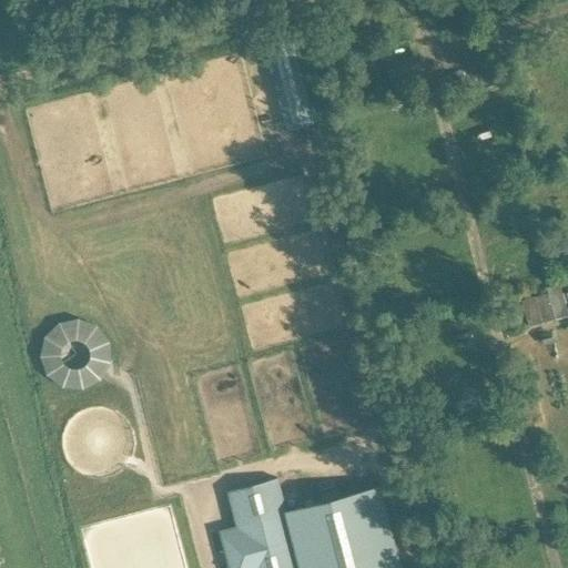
[(270,59),(283,109),(296,105),(284,56),(270,59)]
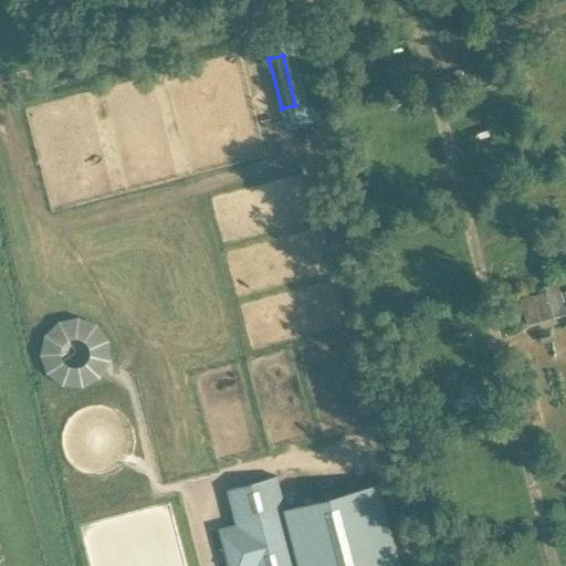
[(565,313),(565,310),(558,283),(545,286),(547,291),(521,299),(527,324),(565,313)]
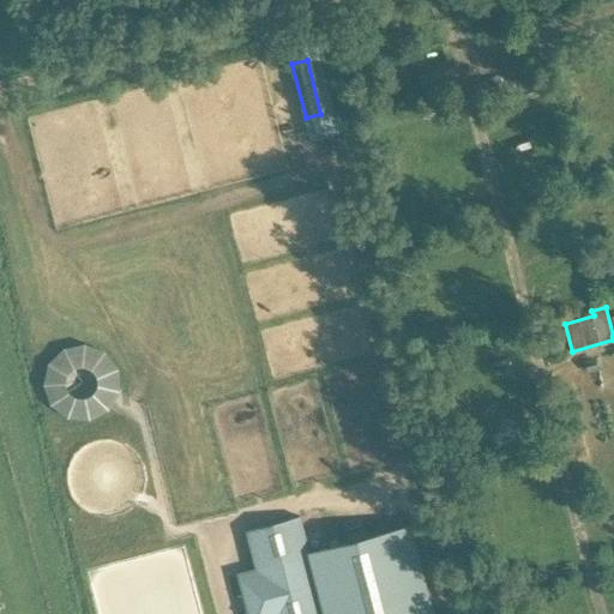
[(115,354),(46,349),(41,410),(112,414),(115,354)]
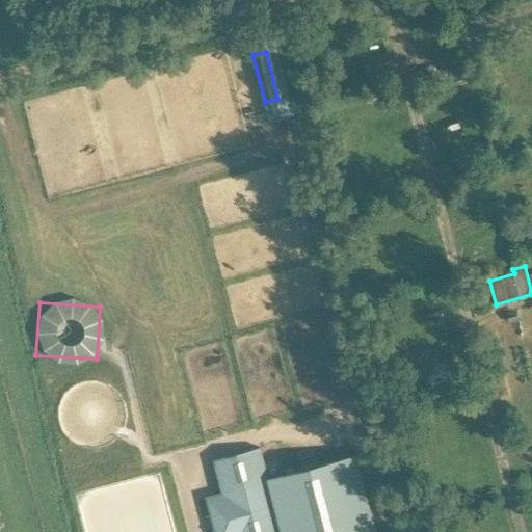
[(509,322),(520,320),(516,309),(506,312),(509,322)]
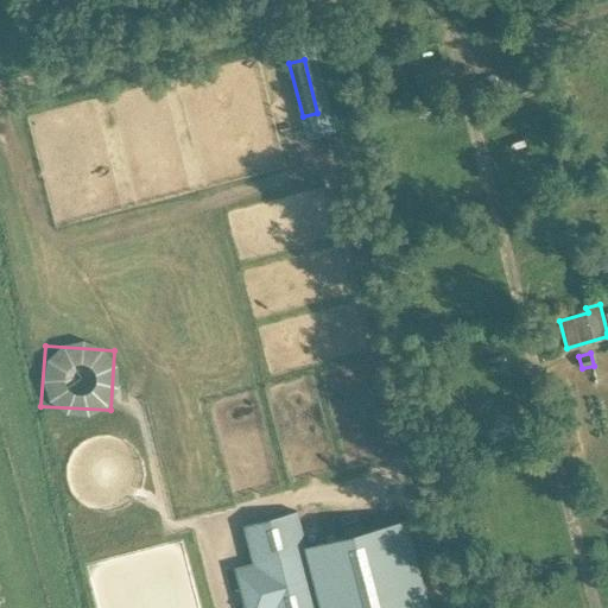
[(245,525),(254,563),(236,568),(246,607),(429,607),(406,521),(306,548),(297,511),(245,525)]
